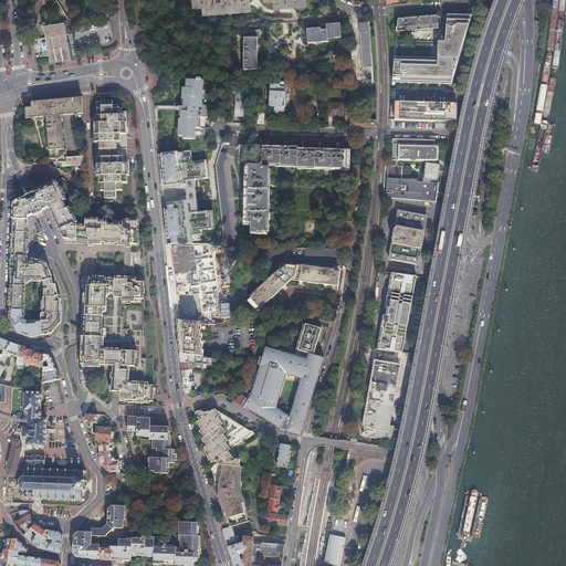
[(192,0),(194,7),(203,7),(203,14),(250,10),(249,0),(192,0)]
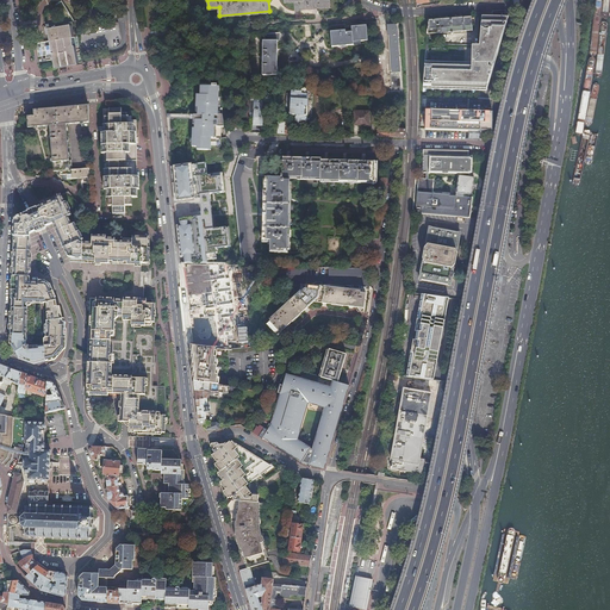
[(424,60),(421,95),(425,92),(429,95),(437,95),(441,92),(446,95),(454,95),(458,91),(461,95),(470,95),(473,91),(477,95),(481,95),(484,92),(492,92),(497,78),(495,76),(496,74),(496,68),(497,64),(502,66),(508,18),(505,18),(505,11),(492,11),(492,16),(489,16),(489,31),(480,31),(480,44),(478,44),(478,45),(473,45),(425,43),(424,60)]
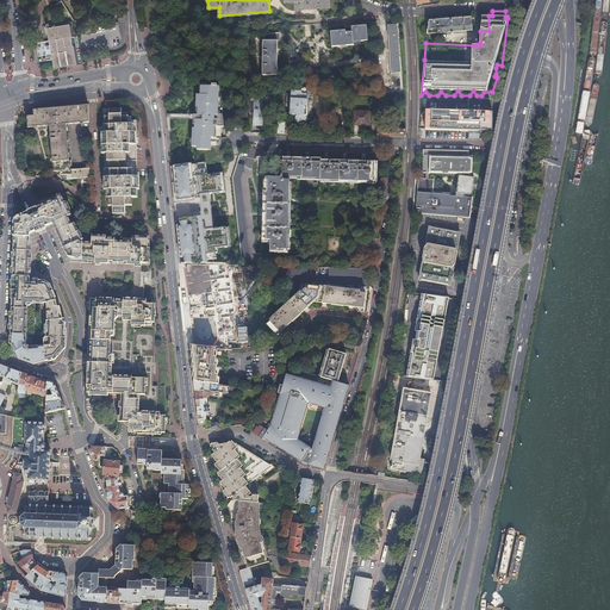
[(472,17),(427,20),(425,33),(450,32),(450,35),(453,33),(453,32),(472,31),(472,17)]
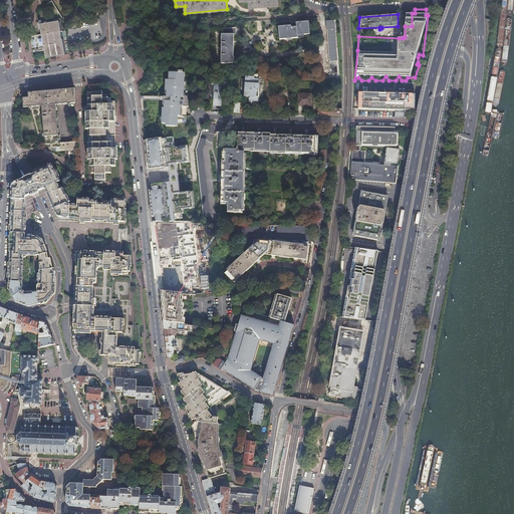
[(41,34),(30,36),(32,47),(43,45),(45,57),(64,54),(58,20),(39,24),(41,34)]
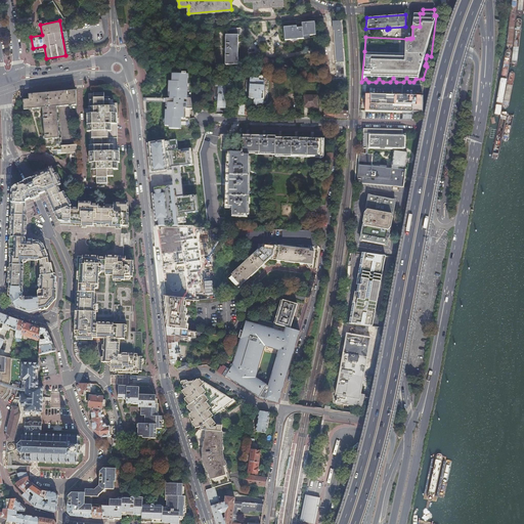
[(341,20),(333,22),(336,78),(344,78),(341,20)]
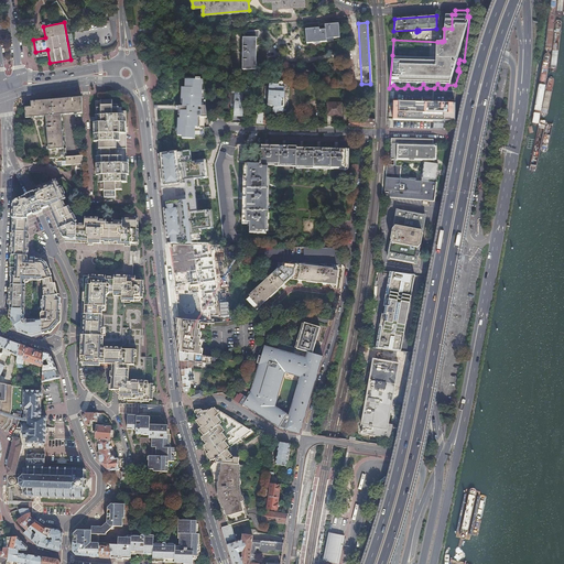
[(320,28),(306,29),(307,43),(327,41),(327,39),(340,38),(339,23),(318,24),(320,28)]
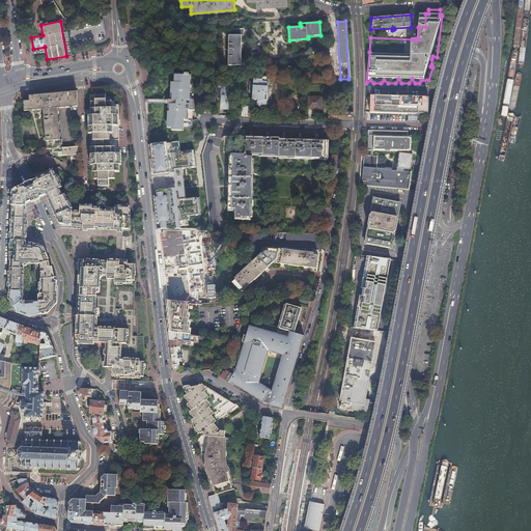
[(228,34),(228,65),(241,65),(242,35),(244,35),(244,28),(230,29),(230,34),(228,34)]
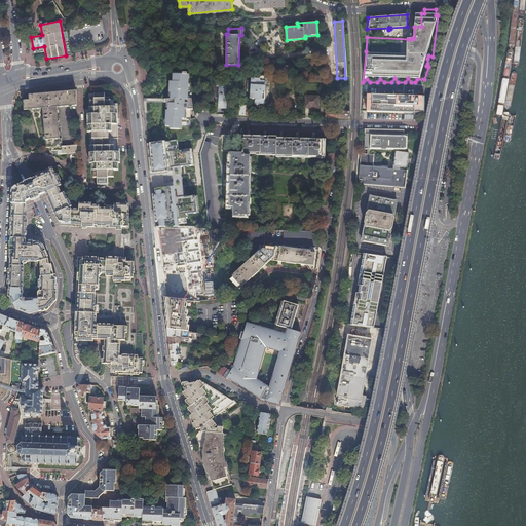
[(170,126),(170,129),(180,129),(180,122),(182,122),(182,119),(184,119),(184,112),(184,110),(193,110),(190,83),(189,83),(189,73),(187,73),(187,72),(179,71),(179,75),(173,75),(173,82),(168,82),(168,95),(168,100),(166,99),(165,108),(167,108),(167,111),(167,118),(165,118),(165,126),(170,126)]
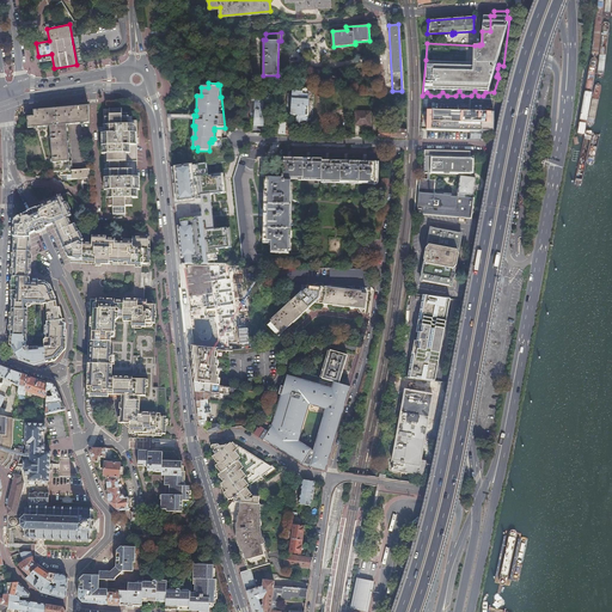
[(287,93),(286,109),(291,109),(291,115),(297,115),(295,121),(297,121),(297,123),(299,123),(300,124),(301,126),(304,126),(305,126),(306,124),(311,124),(313,95),(311,95),(310,92),(308,91),(307,91),(306,90),(305,90),(304,90),(301,90),(300,92),(292,91),(292,93),(287,93)]
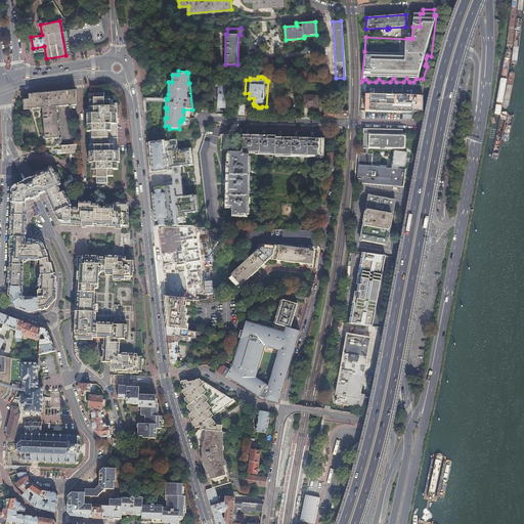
[(329,83),(329,80),(320,80),(320,91),(323,91),(323,83),(329,83)]
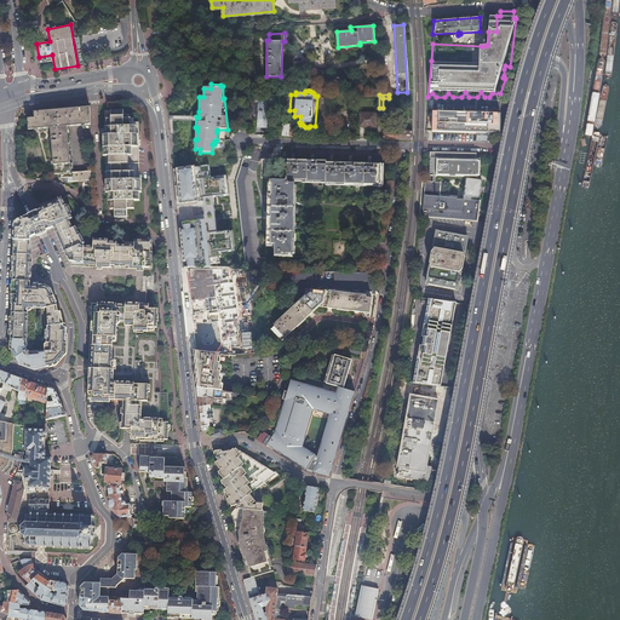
[(257,110),(257,126),(267,127),(268,112),(267,112),(267,102),(257,102),(257,110)]
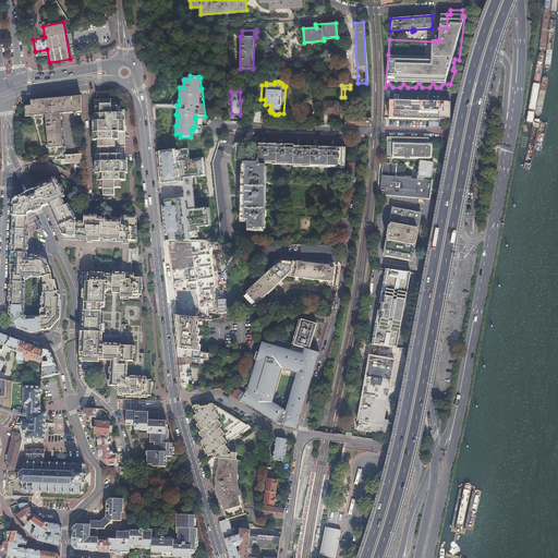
[(70,164),(74,164),(82,162),(82,154),(65,156),(62,113),(81,112),(81,96),(31,101),(31,106),(25,107),(26,117),(46,116),(46,123),(44,124),(45,128),(47,128),(48,145),(46,145),(46,148),(48,148),(49,157),(55,156),(55,160),(61,160),(61,165),(70,164)]
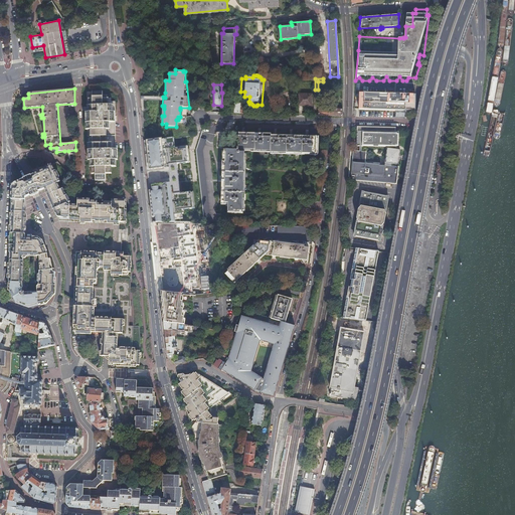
[(103,92),(102,92),(93,92),(93,99),(88,99),(88,112),(88,129),(88,150),(90,150),(90,160),(92,160),(92,167),(93,167),(93,174),(95,174),(95,179),(106,179),(106,173),(111,173),(111,167),(114,167),(114,160),(115,160),(115,149),(114,150),(114,143),(112,143),(112,136),(114,136),(114,102),(109,102),(109,98),(107,98),(107,96),(106,95),(103,95),(103,92)]
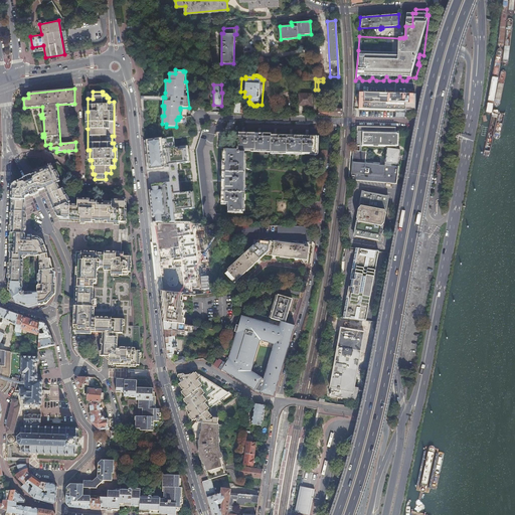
[(402,111),(414,112),(415,111),(415,95),(359,93),(358,110),(395,111),(402,111)]
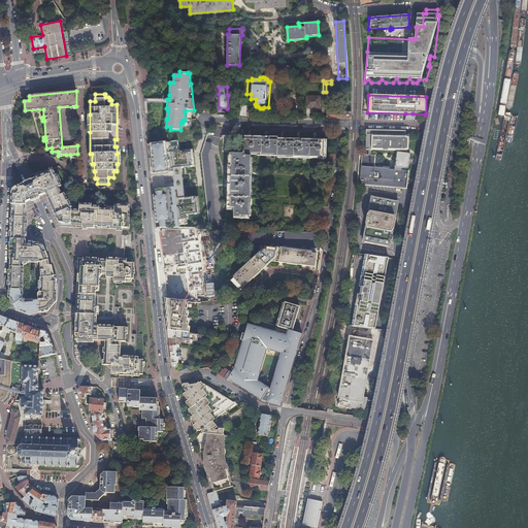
[(305,97),(305,108),(319,108),(319,97),(305,97)]
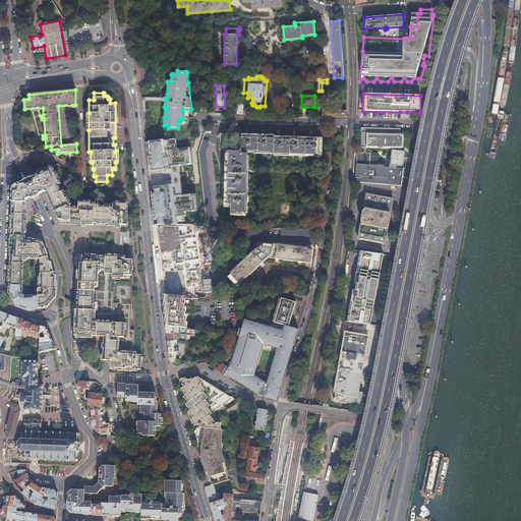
[(237,107),(237,114),(247,114),(247,109),(245,109),(245,105),(238,105),(238,107),(237,107)]
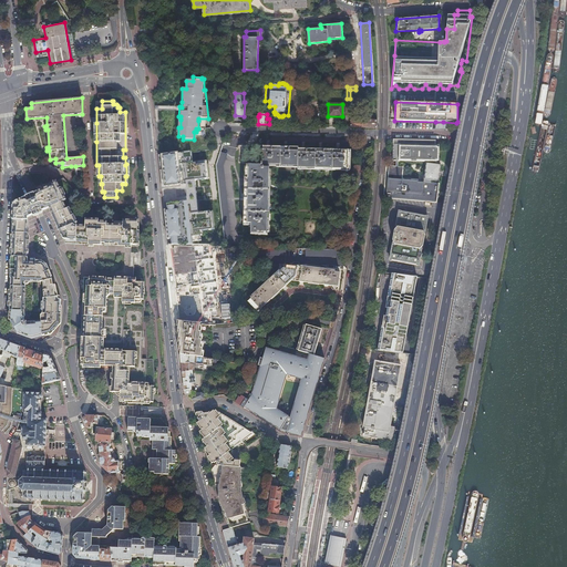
[(423,140),(392,138),(392,161),(395,161),(399,161),(421,161),(423,140)]
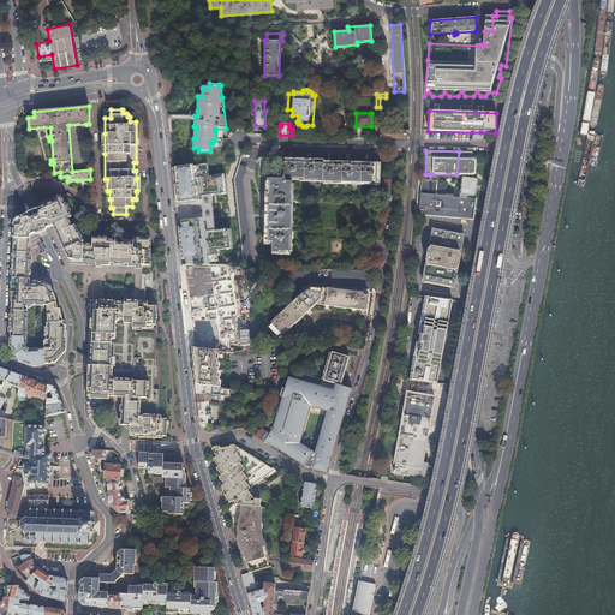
[(471,151),(459,151),(457,174),(459,174),(459,173),(470,174),(472,174),(473,174),(473,171),(473,169),(471,169),(471,163),(473,163),(475,163),(475,156),(471,156),(471,151)]
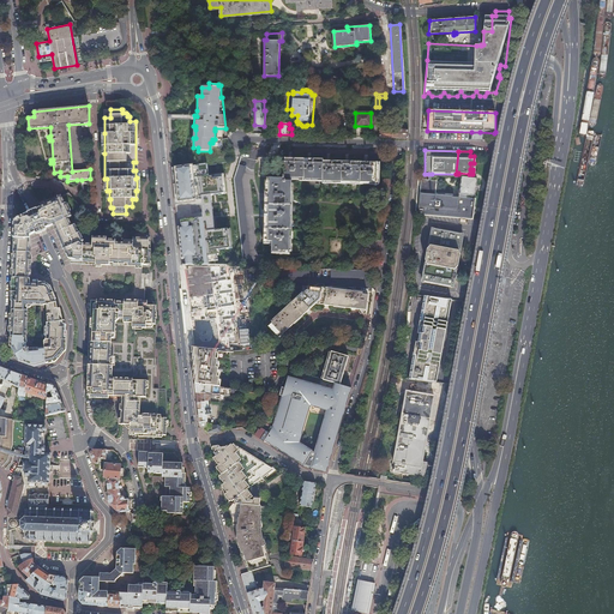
[(266,179),(264,242),(271,242),(270,254),(289,254),(292,178),(304,178),(304,180),(321,180),(321,181),(377,182),(377,163),(323,161),(323,160),(284,158),(284,168),(282,168),(282,179),(266,179)]
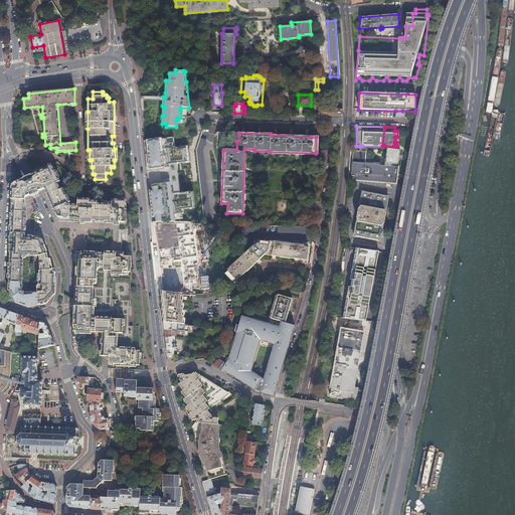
[(384,146),(382,146),(381,152),(380,153),(379,159),(383,160),(385,160),(386,148),(393,148),(393,146),(384,145),(384,146)]
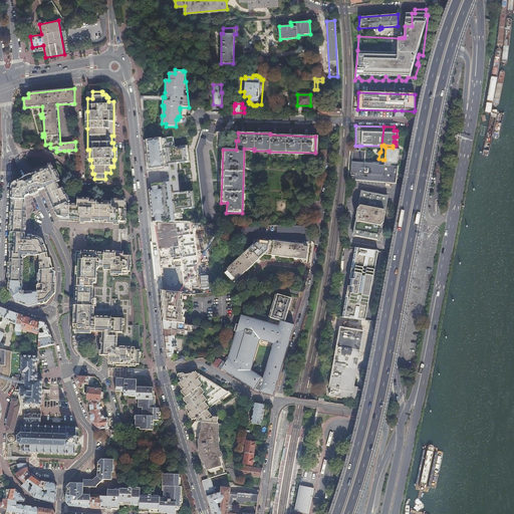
[(380,152),(381,146),(361,146),(360,151),(365,151),(364,161),(378,162),(378,161),(378,159),(379,153),(380,152)]
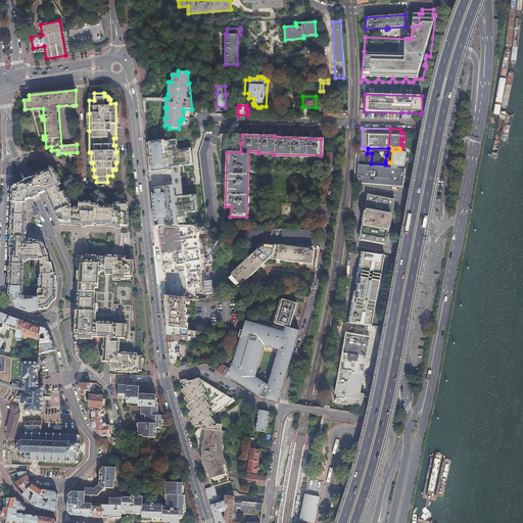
[(385,163),(385,164),(385,167),(396,168),(396,165),(403,167),(406,151),(401,151),(399,150),(392,150),(391,162),(389,162),(389,163),(385,163)]
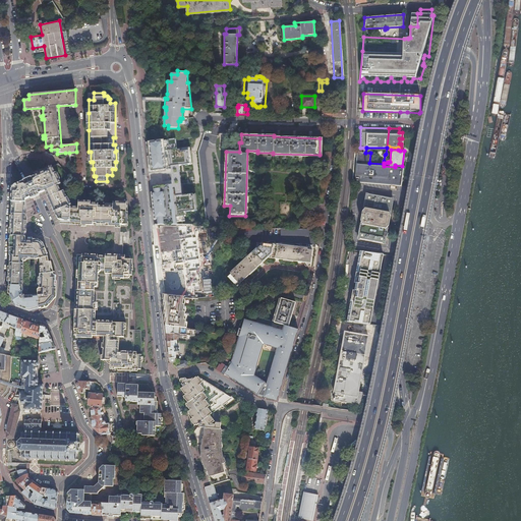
[(363,153),(354,152),(352,181),(400,185),(402,168),(395,167),(384,166),(384,164),(369,163),(370,153),(365,153),(363,153)]
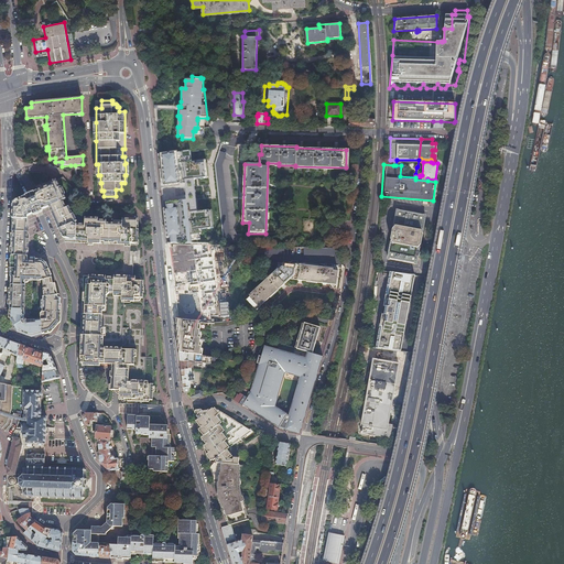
[(76,243),(77,225),(71,209),(69,207),(66,208),(63,201),(66,199),(61,186),(60,186),(57,180),(38,188),(39,192),(32,194),(19,201),(18,201),(13,203),(12,231),(26,231),(28,216),(40,210),(50,206),(52,213),(55,220),(58,228),(61,234),(64,239),(65,242),(76,243)]
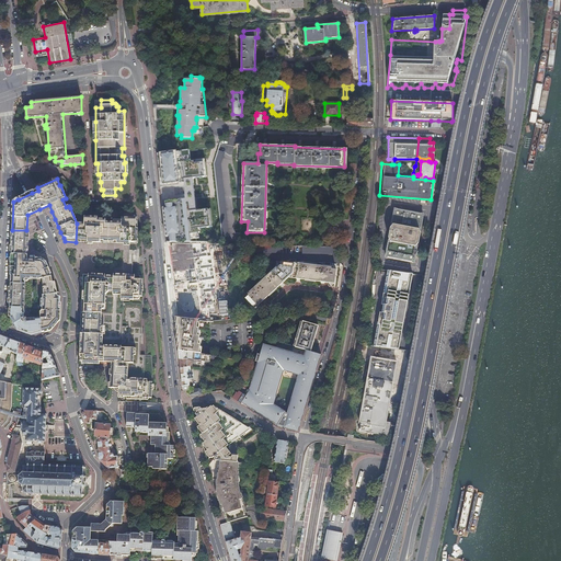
[(388,240),(386,255),(387,258),(413,262),(415,261),(418,245),(416,243),(419,233),(421,230),(423,215),(422,213),(396,208),(393,209),(391,225),(391,227),(390,228),(389,237),(389,239),(388,240)]
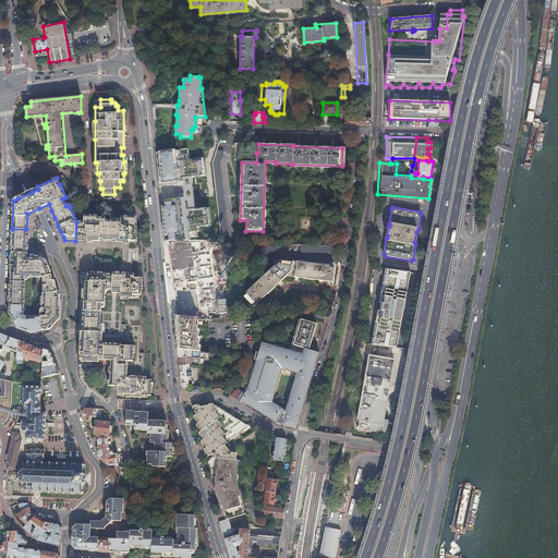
[(136,241),(136,227),(135,227),(135,217),(121,217),(121,219),(112,219),(112,221),(106,221),(106,219),(97,218),(97,216),(84,216),(84,222),(80,222),(76,222),(75,241),(80,241),(129,242),(129,241),(136,241)]
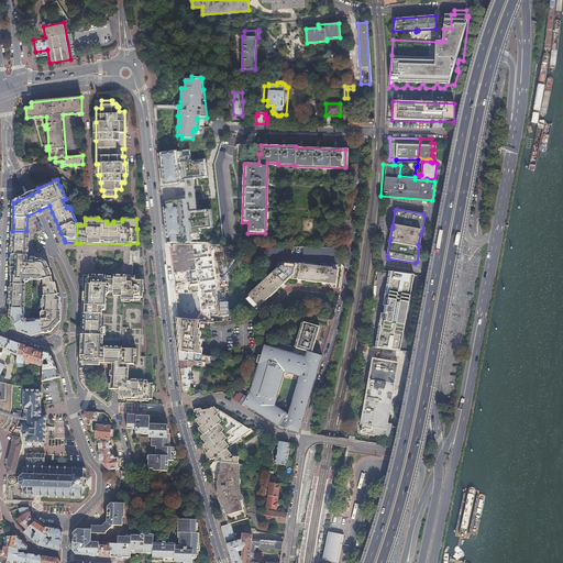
[(11,254),(11,256),(26,255),(28,231),(26,231),(12,231),(12,239),(11,239),(11,246),(12,246),(11,254)]
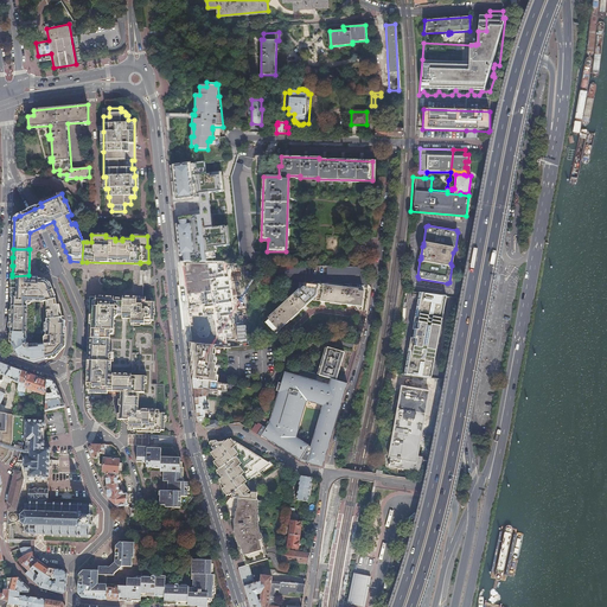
[(180,262),(192,262),(191,251),(179,254),(180,262)]
